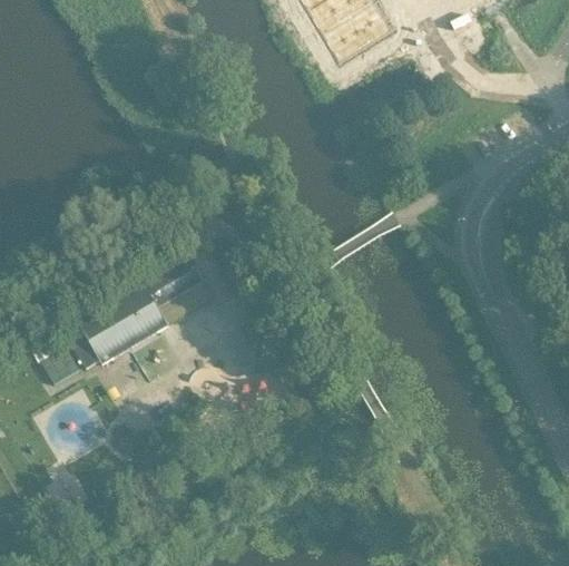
[(319,0),(306,8),(320,30),(371,0),(319,0)]
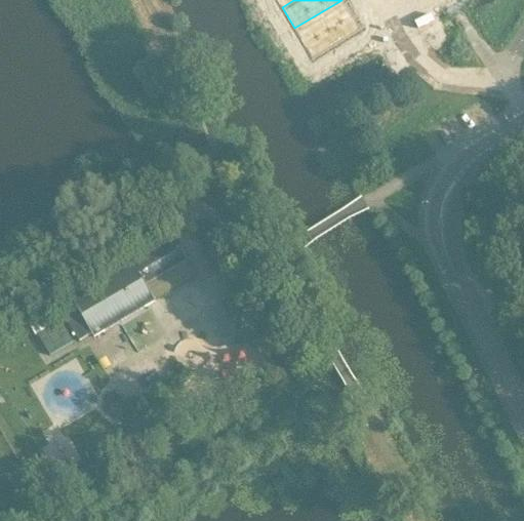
[(341,0),(294,28),(311,55),(360,26),(345,0),(341,0)]
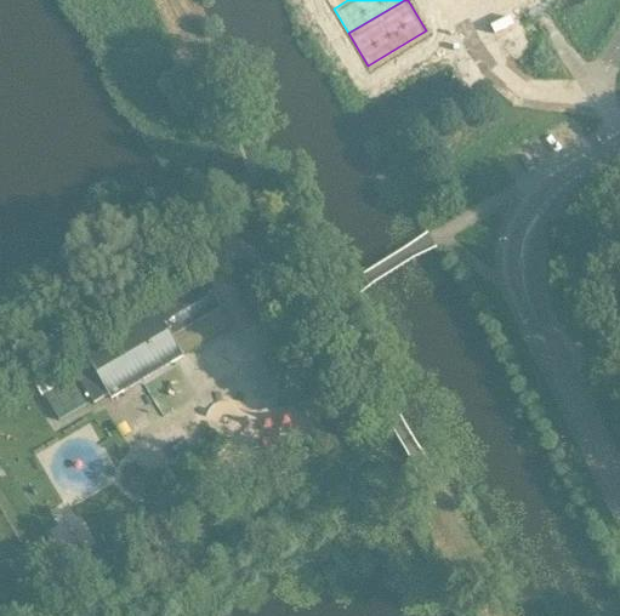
[(182,353),(171,335),(221,306),(206,280),(140,320),(137,317),(83,349),(111,395),(182,353)]
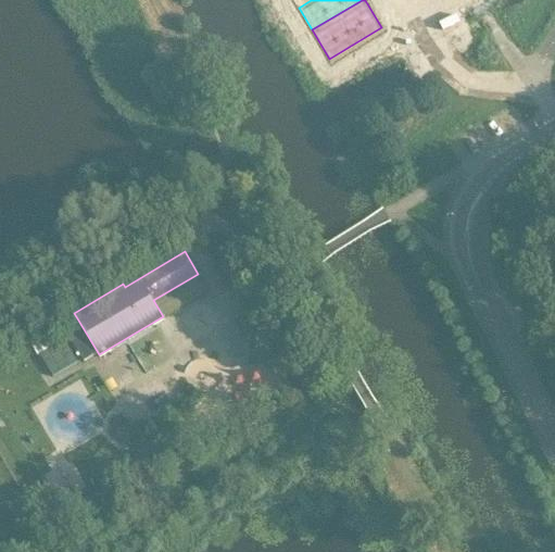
[(66,364),(57,345),(43,351),(53,371),(66,364)]
